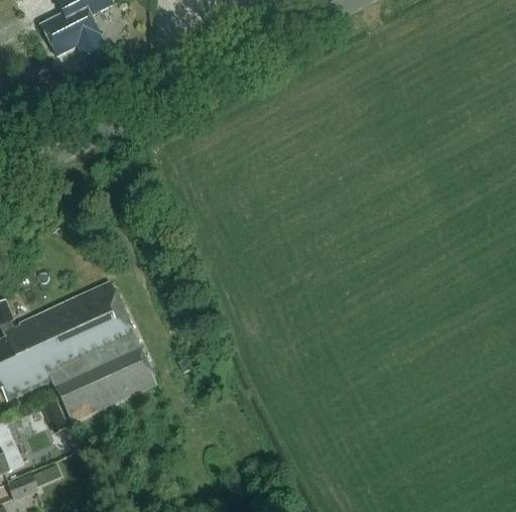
[(40,25),(56,55),(78,45),(83,56),(106,45),(90,15),(112,4),(109,0),(62,0),(69,10),(40,25)]
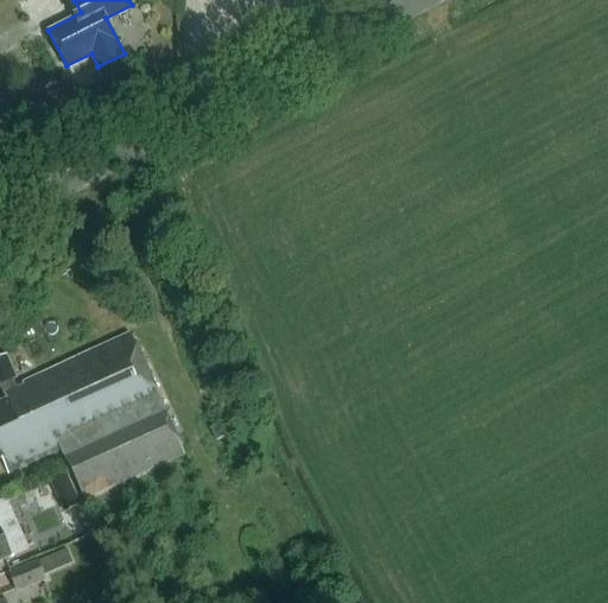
[(0,385),(6,398),(0,400),(0,456),(1,457),(7,471),(61,449),(84,497),(185,451),(131,331),(21,380),(24,383),(14,388),(10,378),(16,375),(6,354),(0,355),(0,385)]
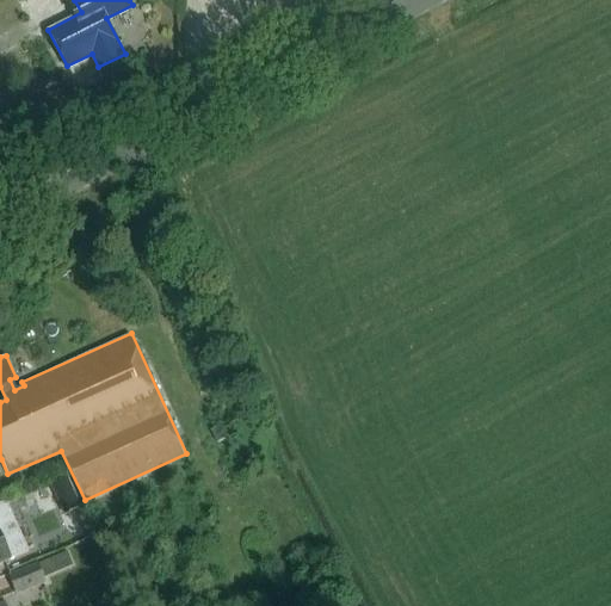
[(222,422),(211,427),(216,440),(228,436),(222,422)]
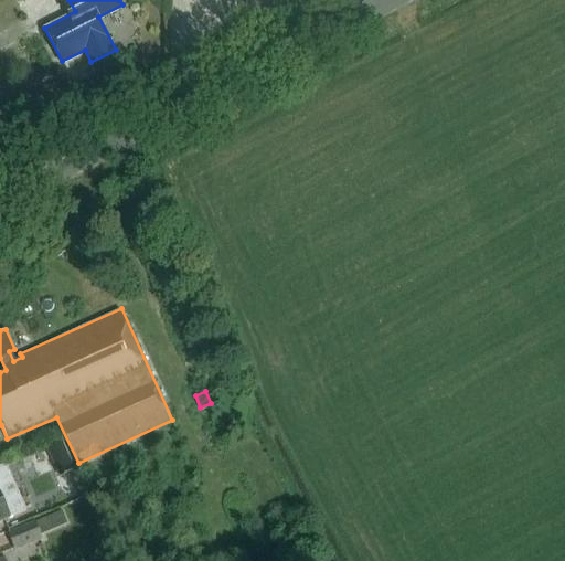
[(45,444),(59,474),(73,467),(61,437),(45,444)]
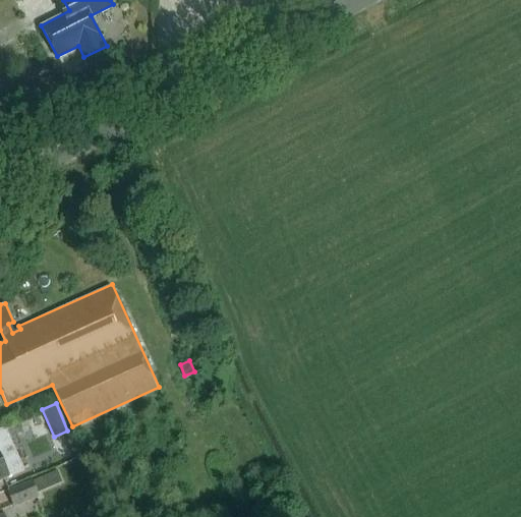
[(0,478),(9,474),(24,468),(5,423),(0,425),(0,478)]
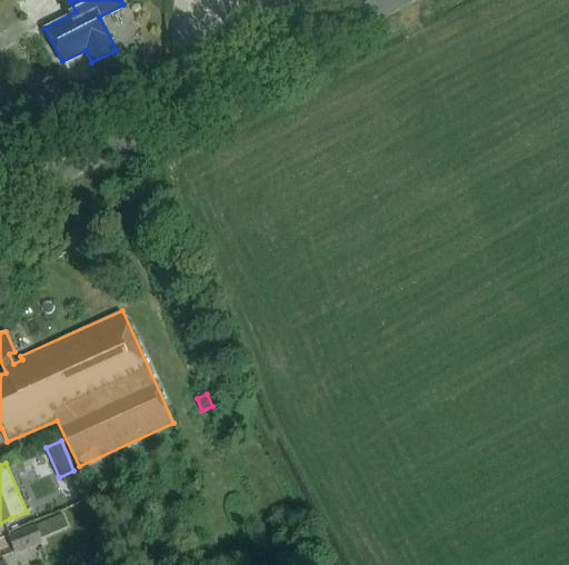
[(13,551),(40,539),(33,524),(32,522),(6,534),(13,551)]
